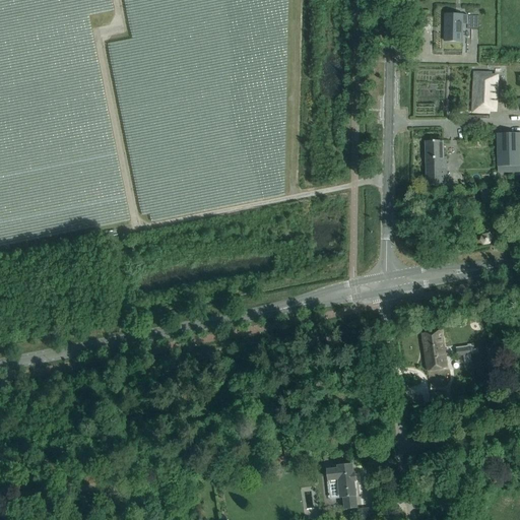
[(463,15),(445,14),(444,41),(462,42),(463,24),(466,24),(466,29),(477,29),(477,16),(463,15)]
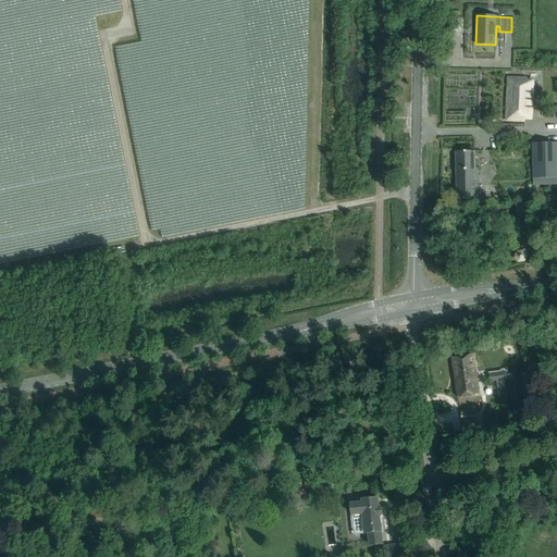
[(508,77),(506,121),(524,121),(524,119),(531,120),(533,84),(525,84),(527,78),(508,77)]
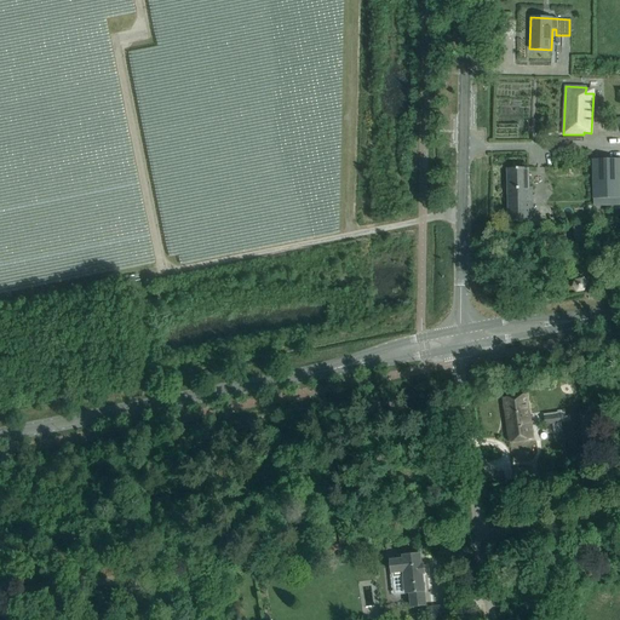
[(595,206),(619,205),(619,149),(592,150),(593,200),(595,200),(595,206)]
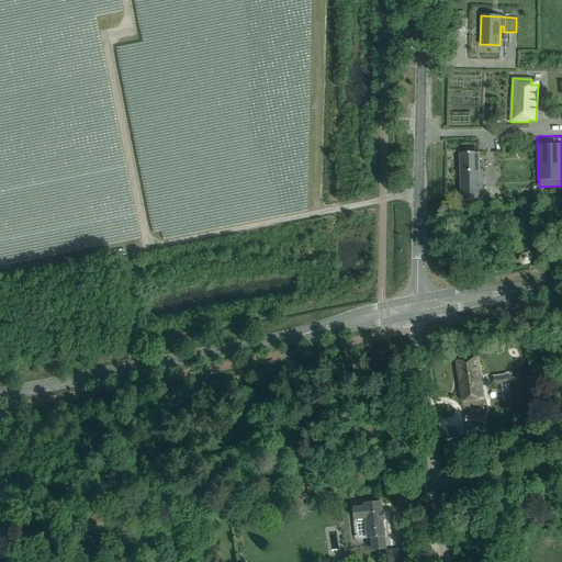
[(461,201),(484,200),(483,170),(480,170),(480,153),(460,153),(461,201)]
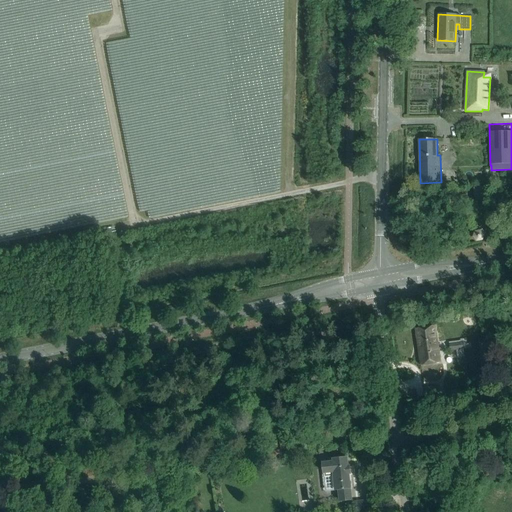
[(482,188),(474,189),(475,203),(484,202),(482,188)]
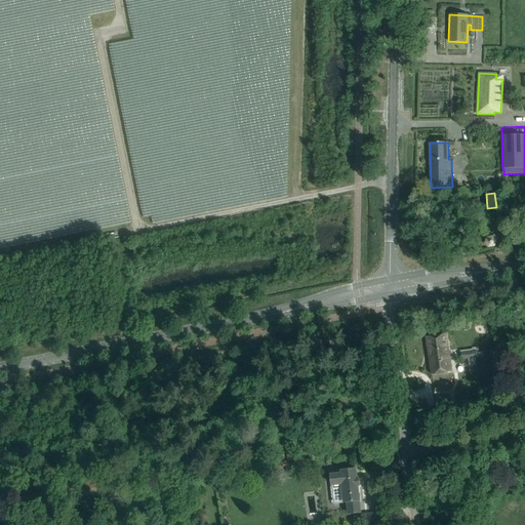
[(492,238),(488,239),(486,243),(489,246),(494,245),(495,241),(497,239),(494,236),(492,238)]
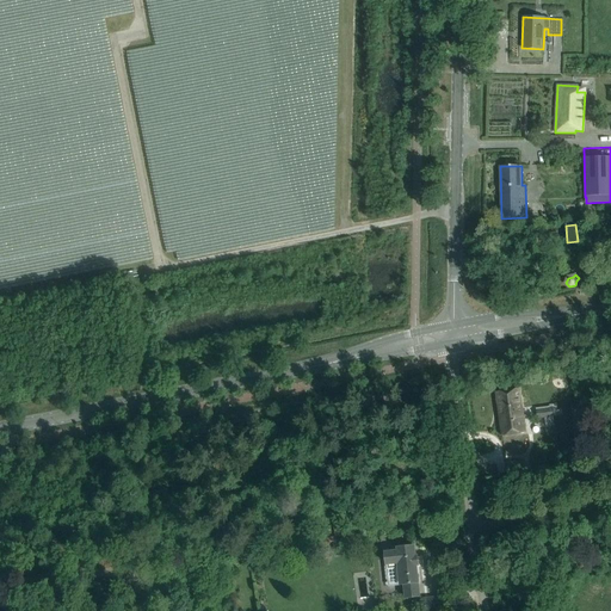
[(495,393),(503,437),(525,433),(519,389),(495,393)]
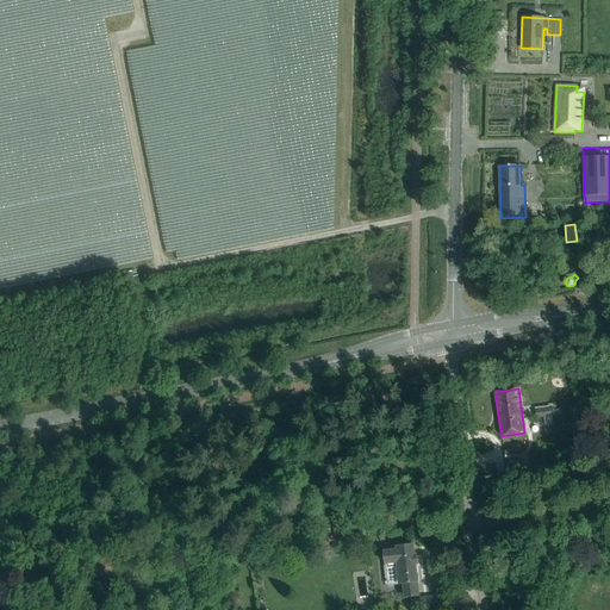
[(551,408),(535,410),(536,419),(553,417),(551,408)]
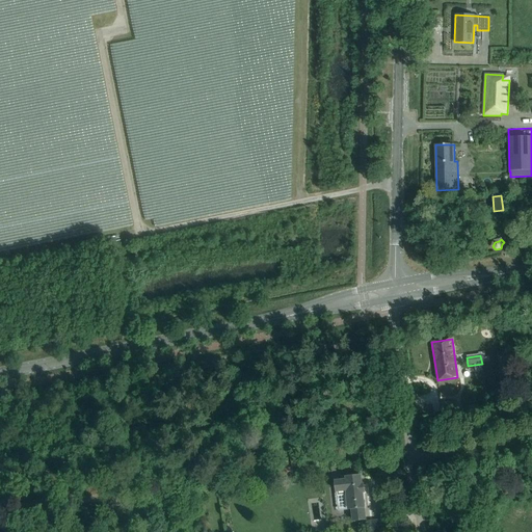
[(453,401),(441,403),(442,413),(454,410),(453,401)]
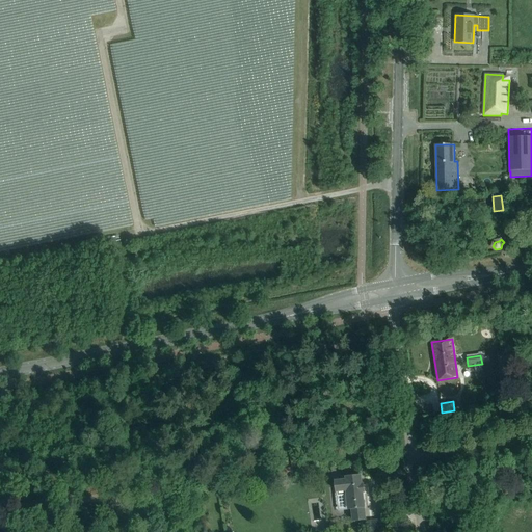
[(307,457),(293,458),(295,473),(309,472),(307,457)]
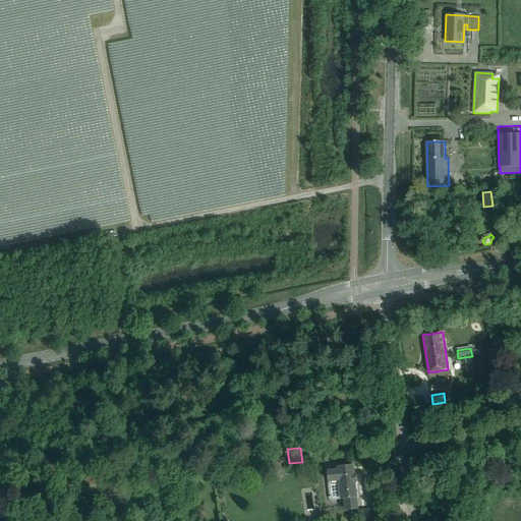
[(339,470),(329,471),(330,481),(338,480),(340,499),(345,499),(346,510),(358,509),(356,497),(355,482),(356,482),(356,474),(354,474),(353,466),(339,467),(339,470)]
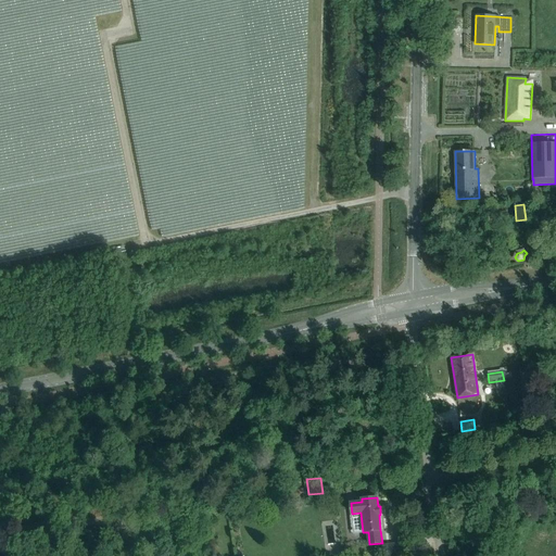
[(408,542),(387,544),(387,555),(407,555),(409,555),(408,542)]
